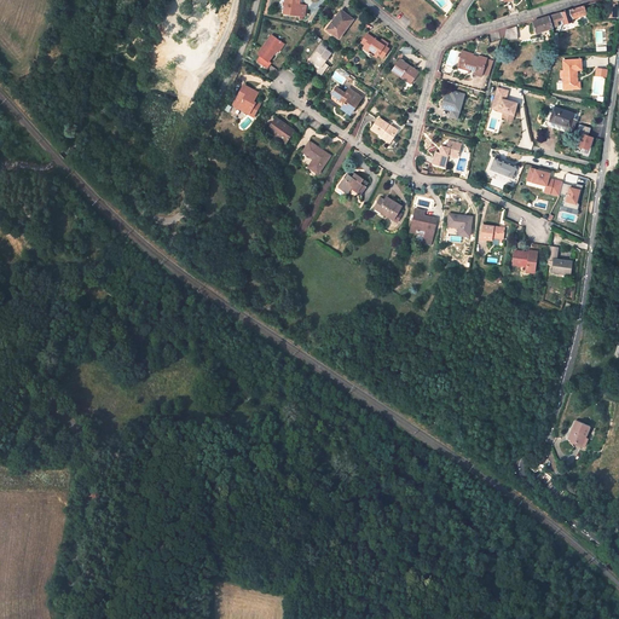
[(300,5),(300,0),(285,0),(284,13),(299,16),(300,5)]
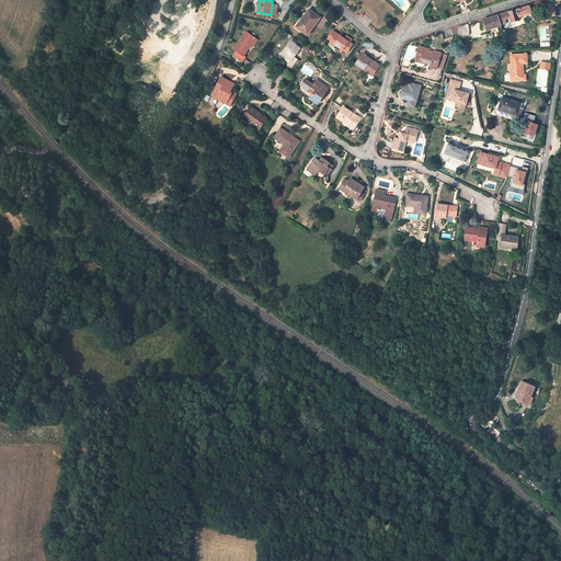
[(505,23),(504,20),(511,18),(512,22),(519,20),(518,16),(524,14),(524,15),(530,13),(530,12),(531,12),(529,6),(508,12),(508,11),(497,14),(501,24),(505,23)]
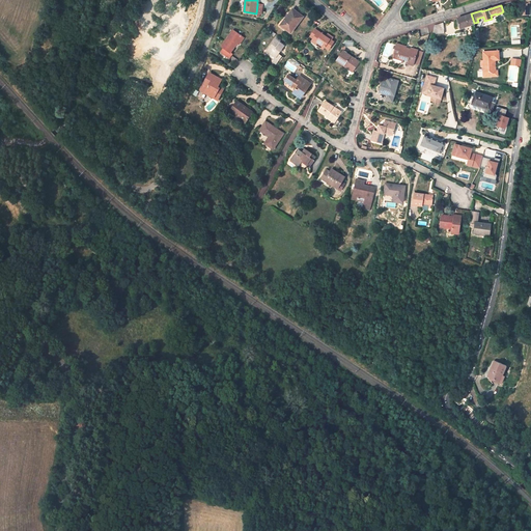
[(303,17),(292,9),(280,26),(291,33),(303,17)]
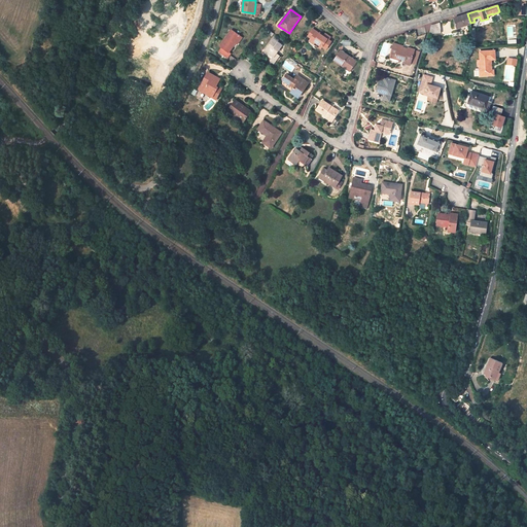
[(454,19),(458,28),(470,23),(467,13),(454,19)]
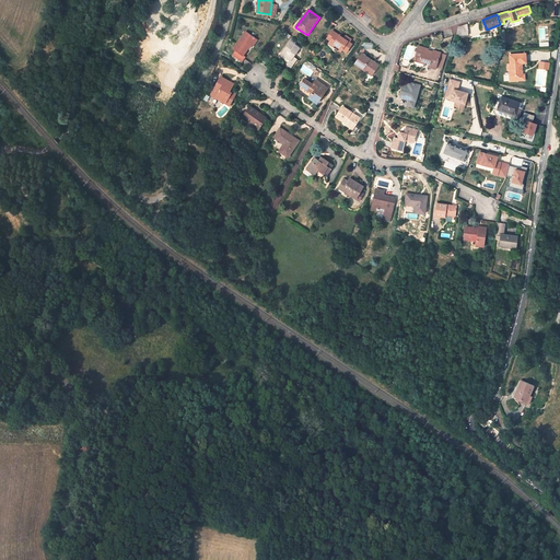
[(456,36),(468,35),(467,24),(458,26),(456,36)]
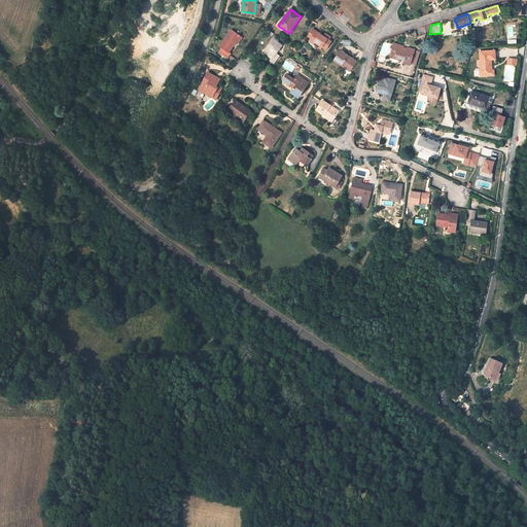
[(242,38),(232,30),(220,45),(222,47),(219,51),(227,58),(231,54),(229,53),(236,43),(234,42),(235,40),(239,42),(242,38)]
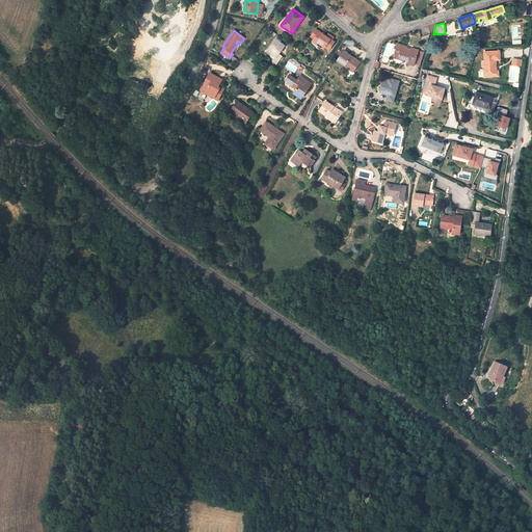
[(322,34),(316,30),(311,36),(314,38),(313,41),(320,46),(324,48),(325,47),(329,49),(335,42),(331,40),(334,37),(328,34),(327,35),(326,36),(322,34)]
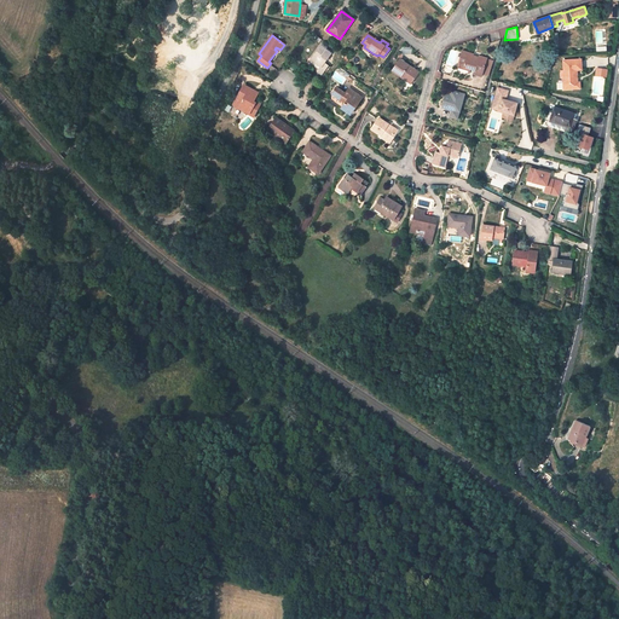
[(331,53),(320,46),(311,59),(322,68),(320,70),(318,73),(322,75),(329,65),(325,63),(331,53)]
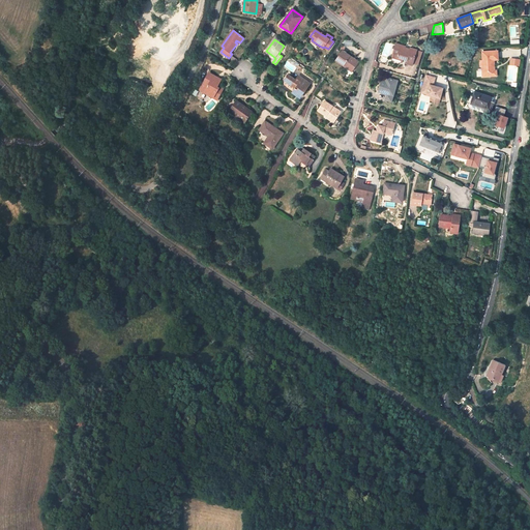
[(405,47),(396,43),(393,54),(398,56),(398,57),(403,59),(407,60),(406,63),(413,65),(413,63),(416,51),(417,50),(411,48),(410,49),(405,48),(405,47)]
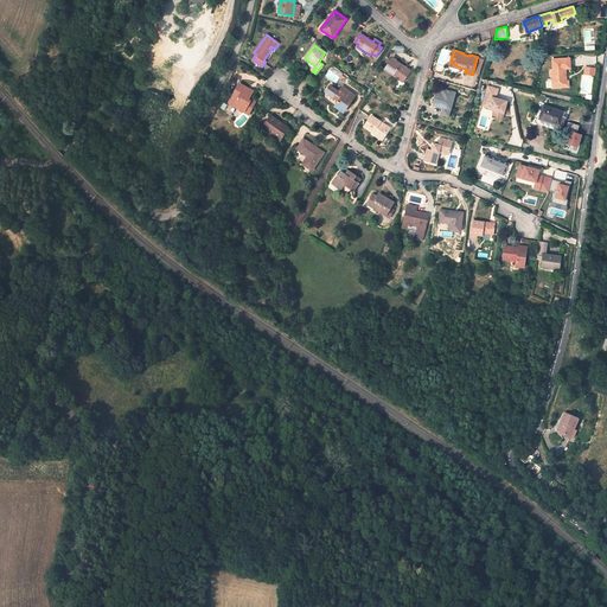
[(315,66),(305,58),(304,61),(314,69),(315,66)]
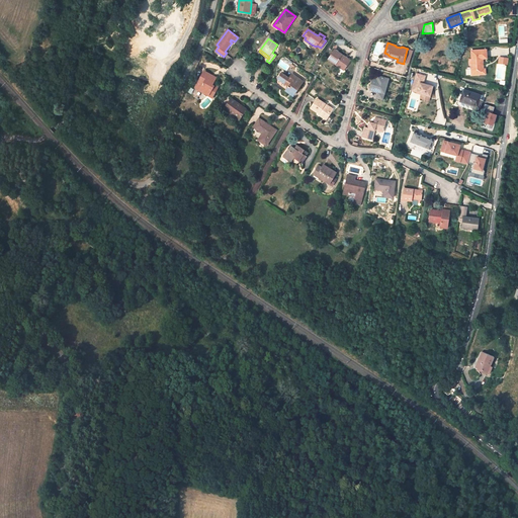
[(350,61),(335,50),(328,59),(341,68),(342,66),(345,68),(350,61)]
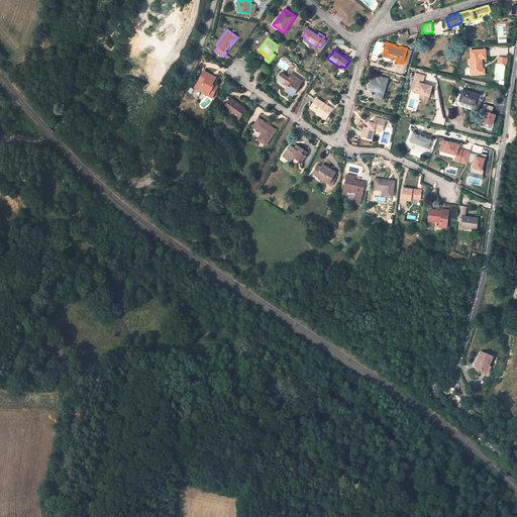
[(412,52),(406,49),(403,62),(408,63),(412,52)]
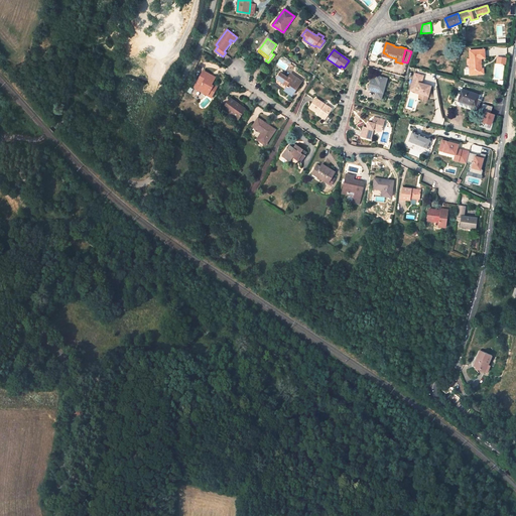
[(484,49),(470,50),(470,58),(468,58),(468,65),(469,65),(470,75),(478,75),(477,69),(481,69),(481,58),(485,58),(484,49)]
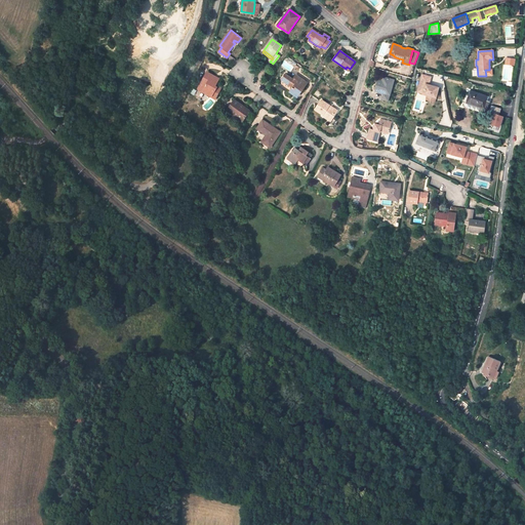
[(215,77),(208,73),(203,81),(202,81),(198,87),(203,90),(202,91),(215,98),(220,89),(215,86),(216,84),(218,80),(214,78),(215,77)]
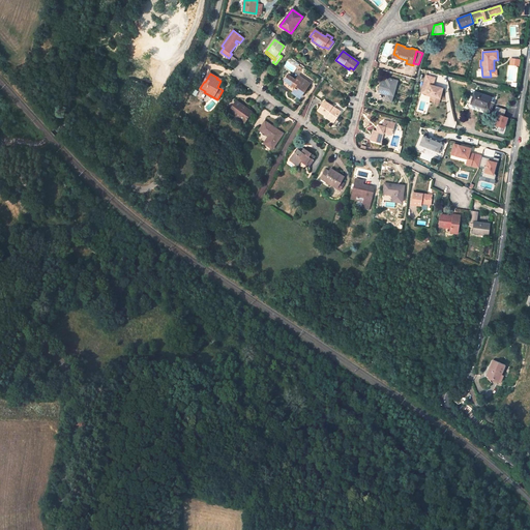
[(289,76),(285,81),(296,88),(293,92),(300,97),(307,87),(304,85),(305,84),(297,78),(296,81),(289,76)]
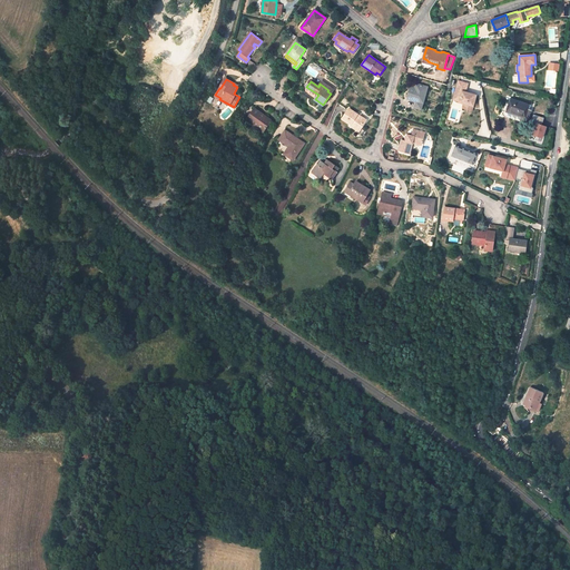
[(465,91),(468,84),(459,81),(453,99),(459,101),(459,102),(464,104),(473,106),(477,95),(465,91)]
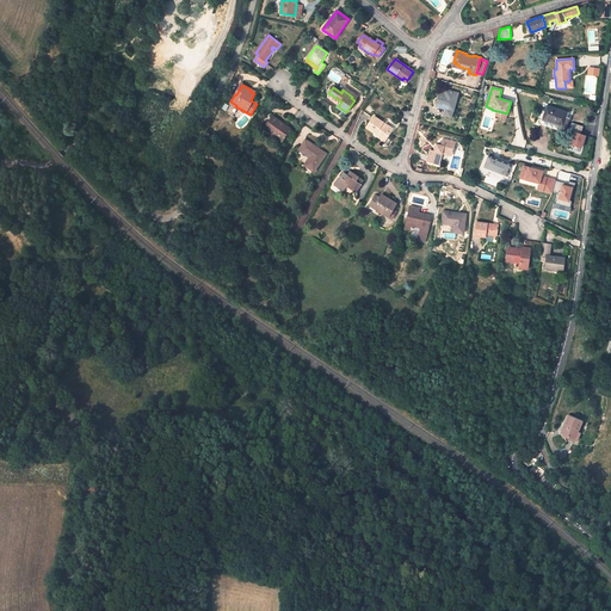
[(458,93),(445,90),(445,93),(440,92),(437,105),(442,106),(446,107),(454,110),(458,93)]
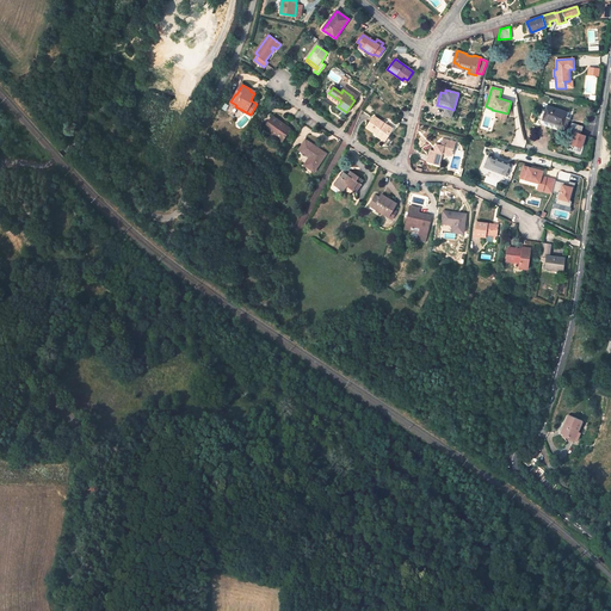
[(371,117),(375,110),(365,104),(362,111),(364,112),(371,117)]
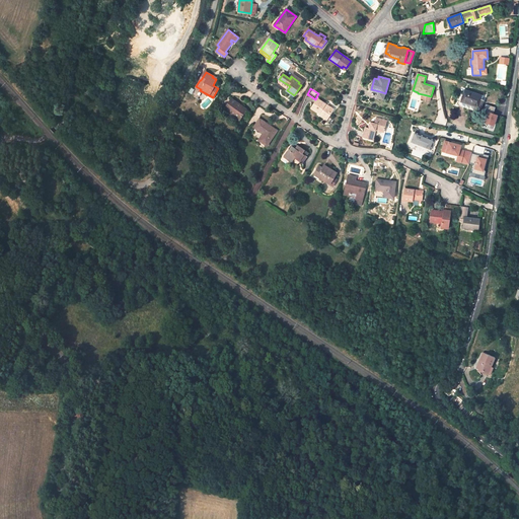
[(482,95),(465,90),(461,101),(477,106),(479,100),(482,95)]
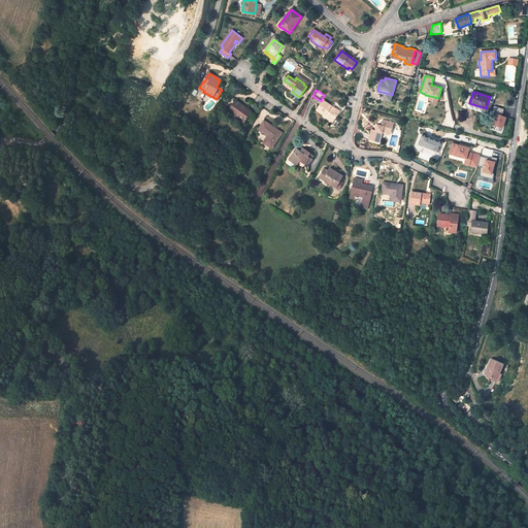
[(236,100),(229,110),(244,122),(250,113),(242,108),(244,106),(236,100)]
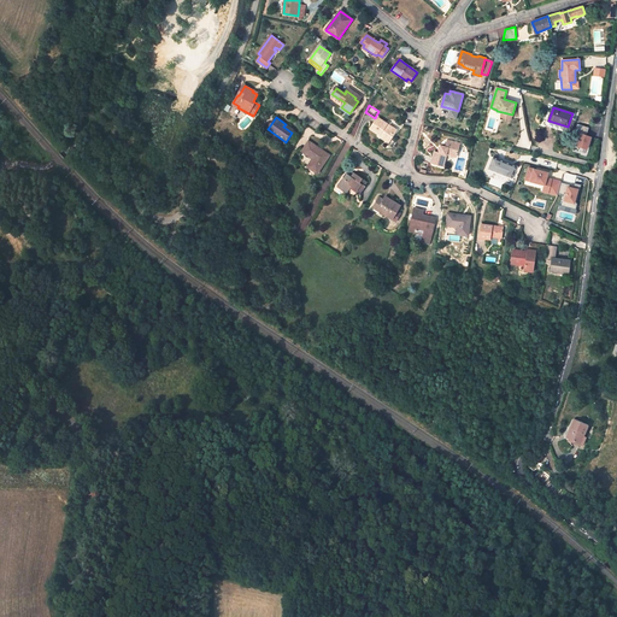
[(387,124),(378,118),(370,128),(380,135),(389,141),(397,130),(391,127),(389,128),(386,125),(387,124)]
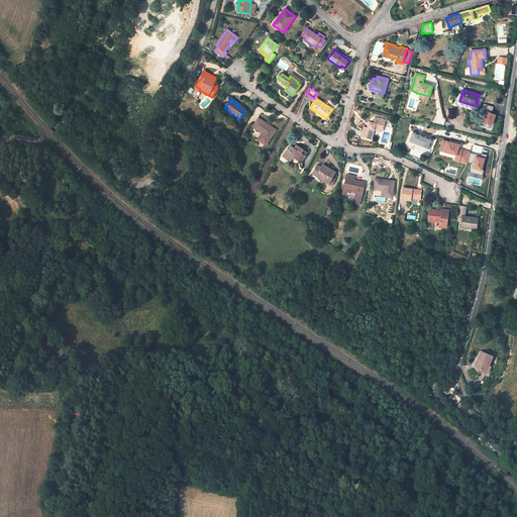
[(475,109),(476,106),(459,101),(456,100),(455,103),(475,109)]
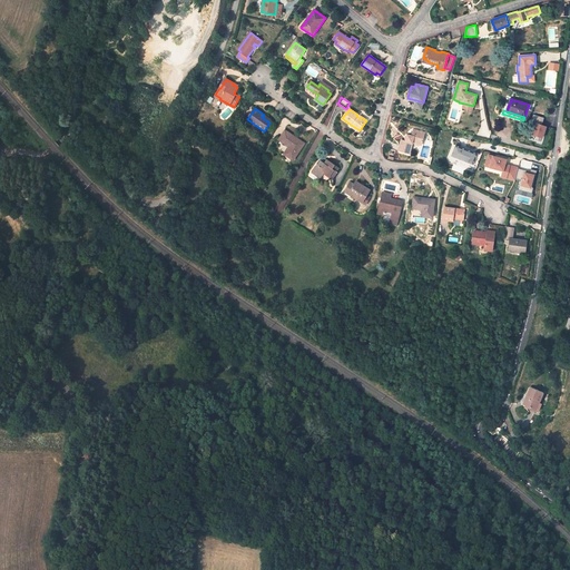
[(543,139),(548,127),(542,125),(544,118),(534,115),(533,119),(537,121),(532,136),(543,139)]
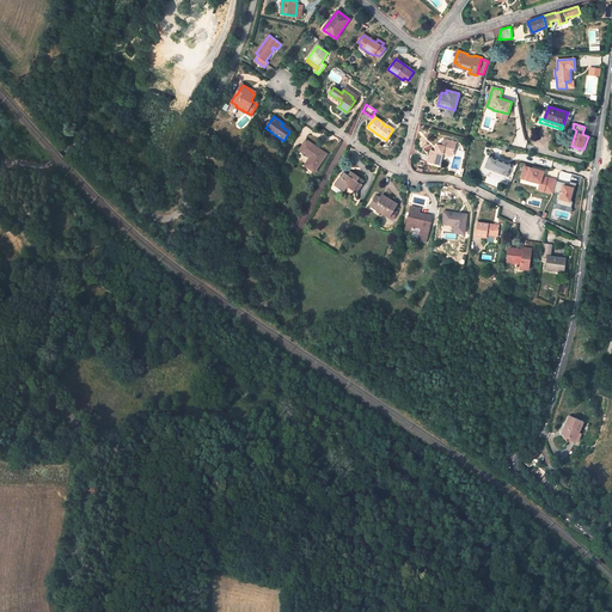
[(326,154),(306,140),(300,150),(312,159),(307,166),(316,171),(326,154)]
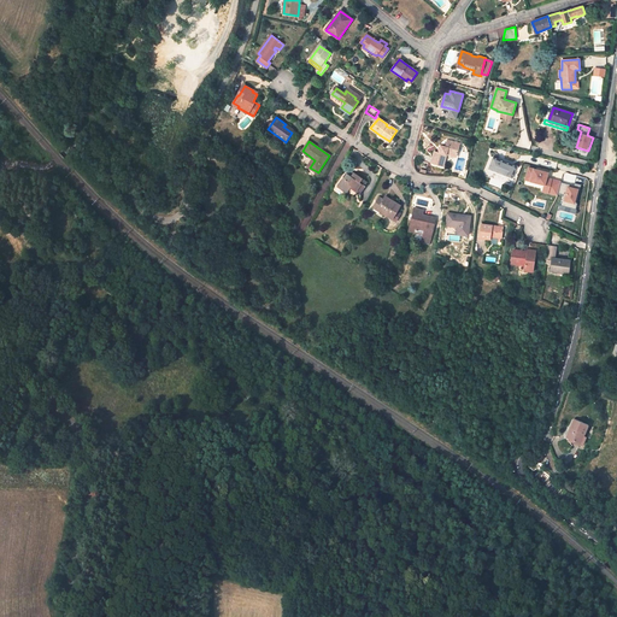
[(435,152),(433,163),(444,165),(447,154),(457,157),(460,145),(447,141),(446,147),(441,146),(439,153),(435,152)]
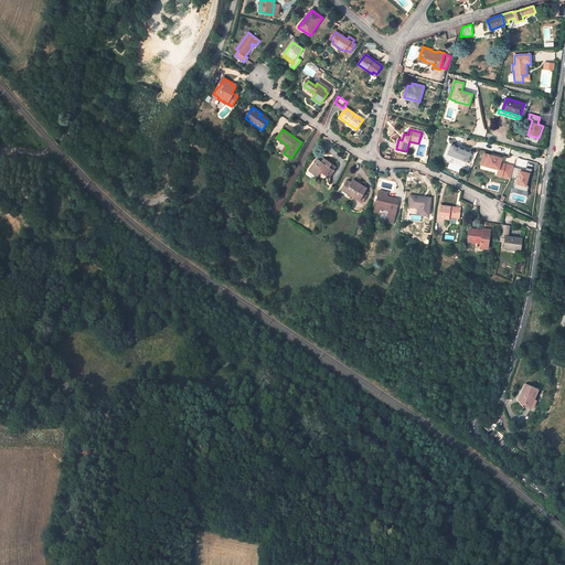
[(471,153),(452,146),(450,153),(468,161),(471,153)]
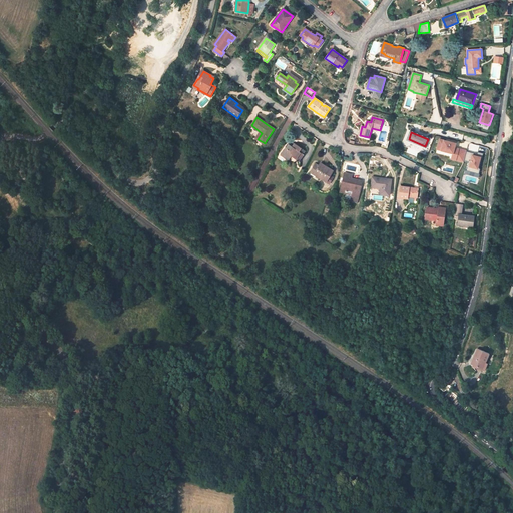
[(293,146),(288,144),(281,155),(287,159),(289,155),(290,153),(301,160),(304,154),(303,154),(305,150),(296,144),(294,147),(293,146)]
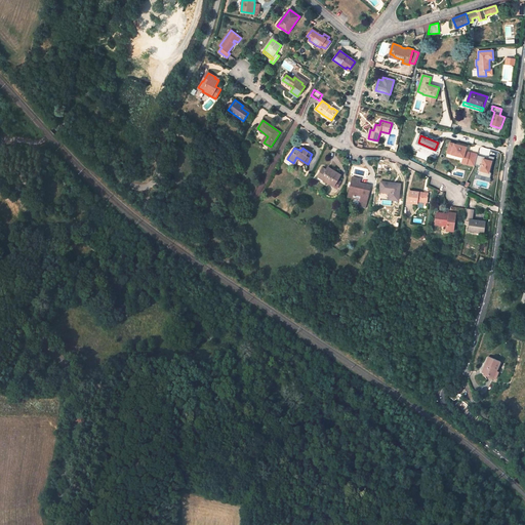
[(306,165),(308,164),(296,157),(295,159),(298,160),(306,165)]
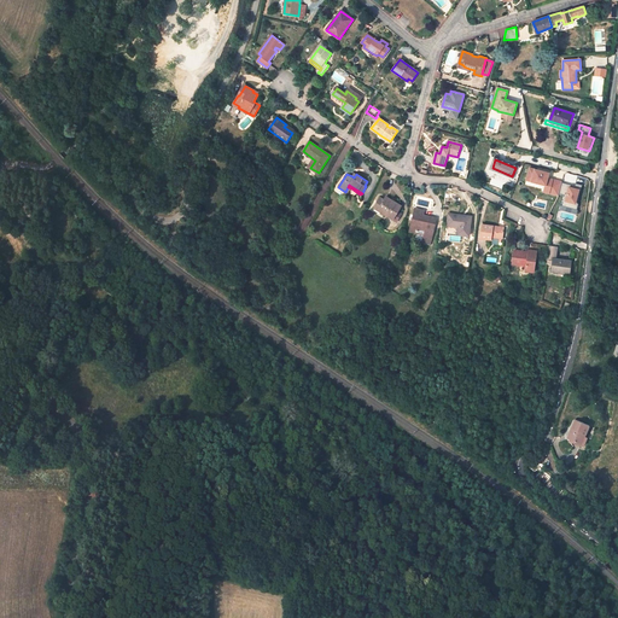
[(569,186),(564,207),(572,208),(571,213),(576,214),(581,190),(569,186)]
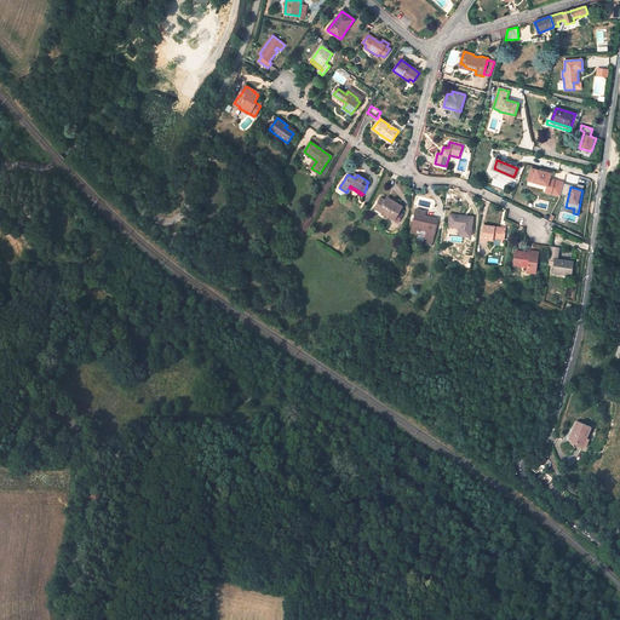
[(382,199),(375,208),(394,219),(402,207),(390,199),(388,202),(385,201),(382,199)]
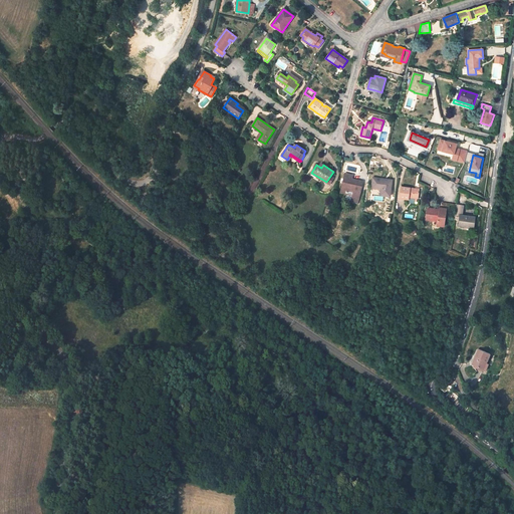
[(357,203),(362,182),(356,181),(355,183),(350,182),(351,180),(352,175),(345,174),(341,192),(347,194),(348,192),(353,193),(353,195),(351,202),(357,203)]
